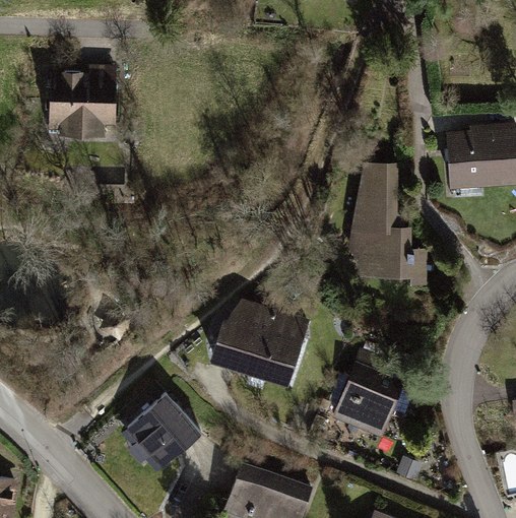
[(118,69),(51,71),(52,134),(120,132),(118,69)]
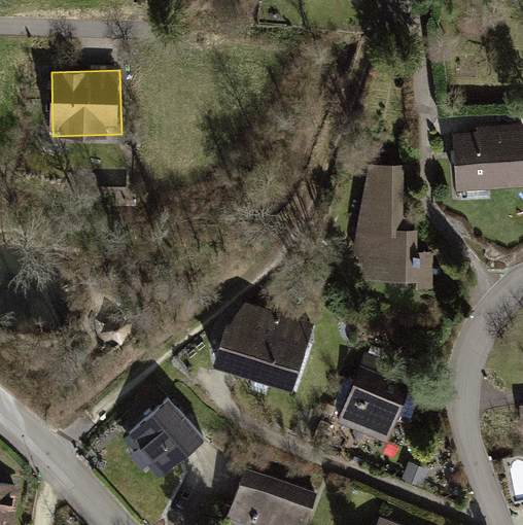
[(522,134),(454,138),(457,191),(522,187),(522,134)]
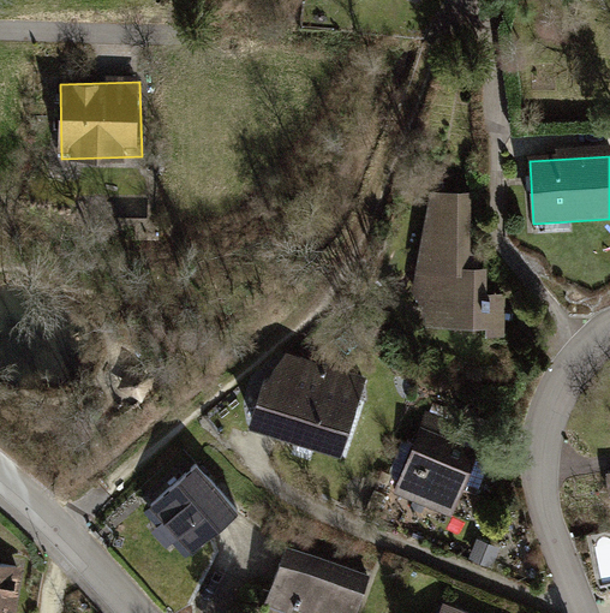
[(429,188),(412,290),(423,307),(425,323),(484,325),(484,334),(503,335),(504,291),(486,290),(486,268),(468,268),(471,190),(429,188)]
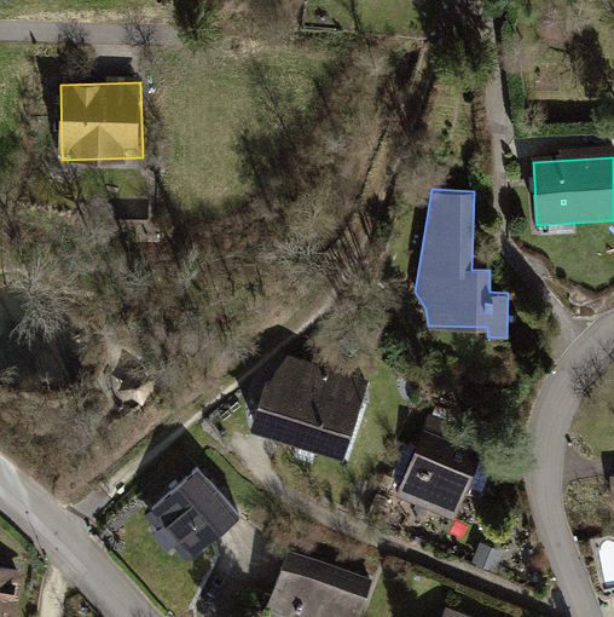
[(369,384),(276,355),(252,431),(343,461),(369,384)]
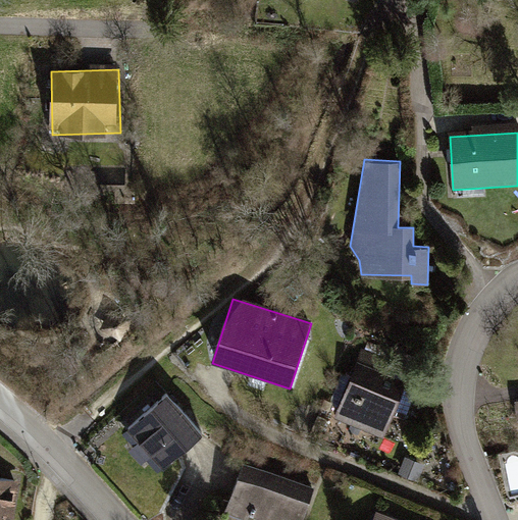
[(408,377),(354,361),(335,422),(390,437),(408,377)]
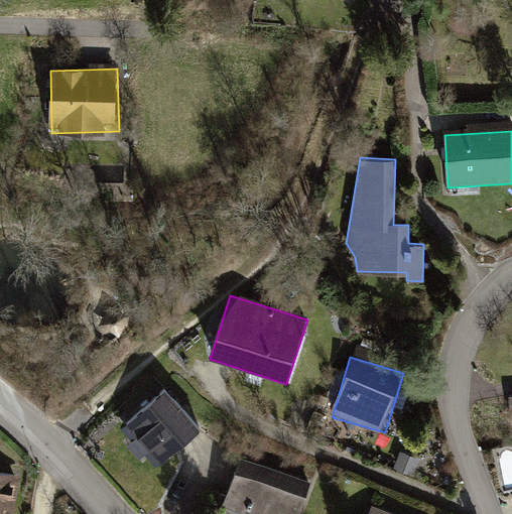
[(202,430),(160,384),(122,419),(163,465),(202,430)]
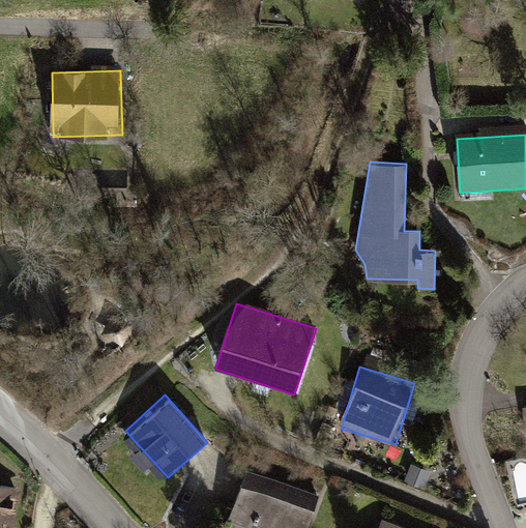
[(312,527),(322,497),(250,471),(233,520),(255,527),(312,527)]
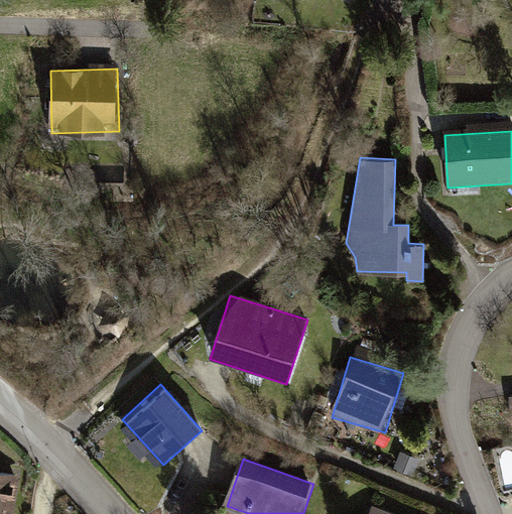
[(6,513),(13,480),(0,477),(0,513),(6,513)]
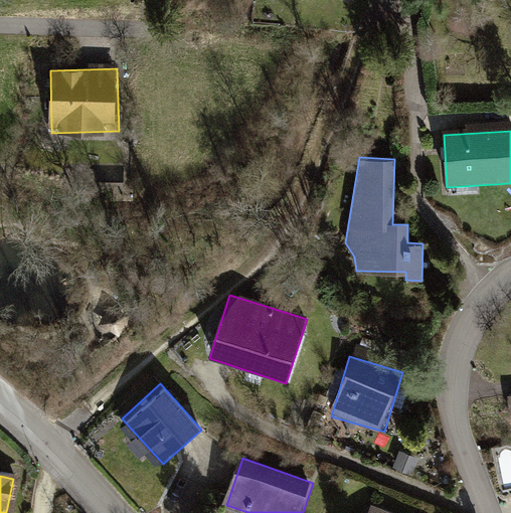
All buildings are outlined.
